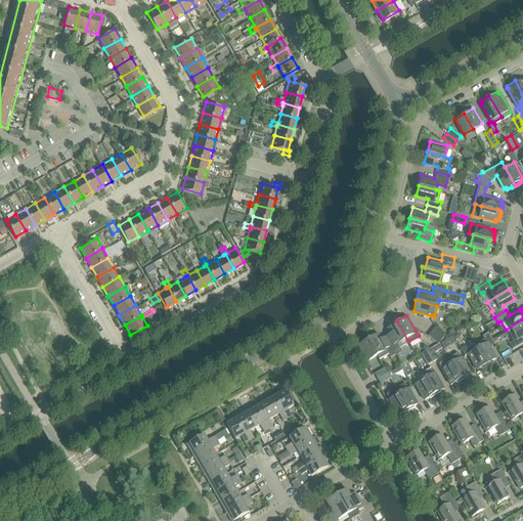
[(522,319),(506,330),(511,339),(509,341),(512,347),(522,340),(520,335),(522,333),(522,319)]
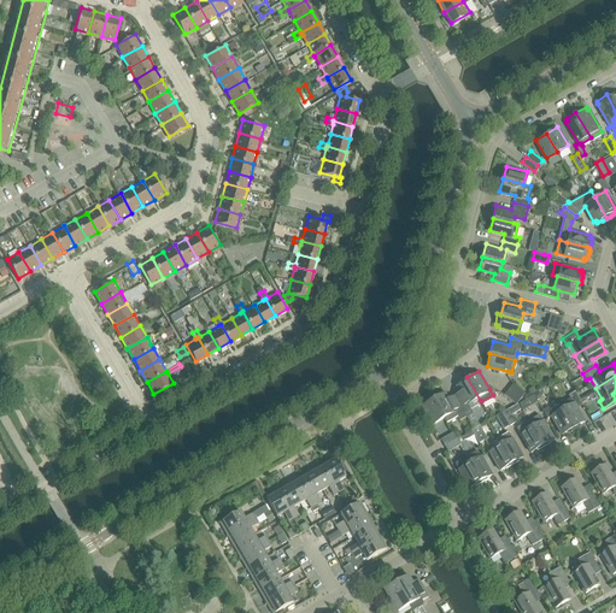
[(459,390),(453,394),(458,401),(465,414),(471,411),(471,410),(469,406),(480,400),(467,377),(456,383),(459,390)]
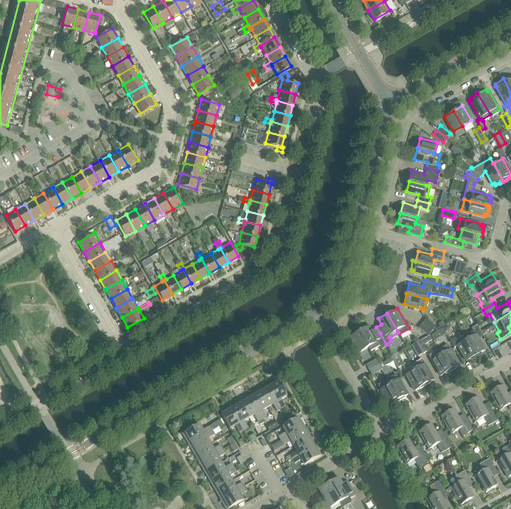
[(421,321),(431,329),(431,328),(435,324),(425,316),(421,321)]
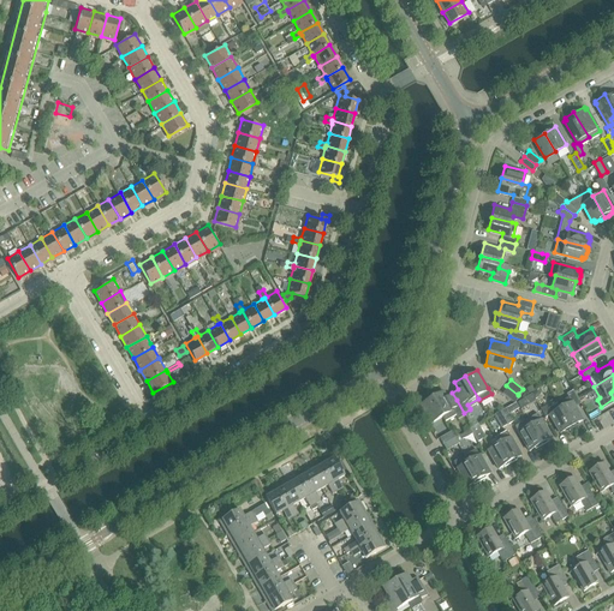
[(518,395),(506,385),(502,390),(513,400),(516,397),(518,395)]
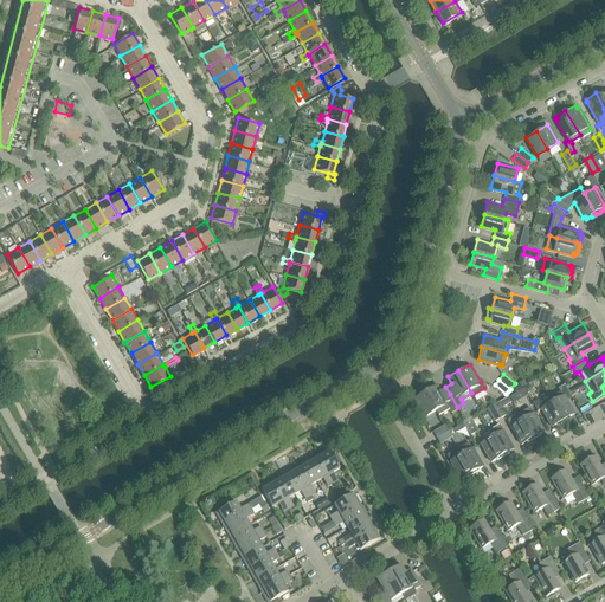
[(548,395),(562,418),(573,412),(565,397),(572,394),(564,381),(558,386),(559,389),(548,395)]
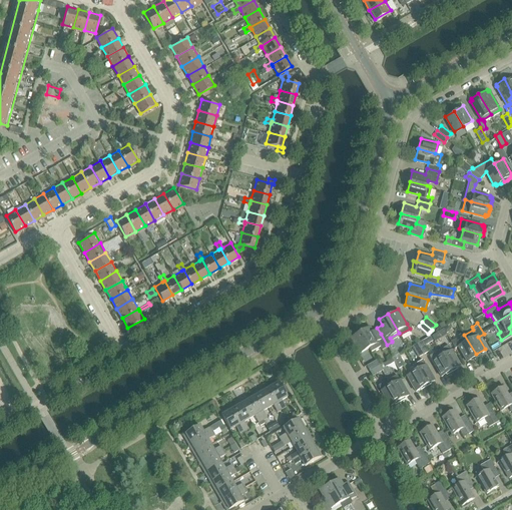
[(369,325),(360,331),(368,346),(371,350),(380,345),(381,348),(387,345),(381,334),(377,328),(372,331),(369,325)]
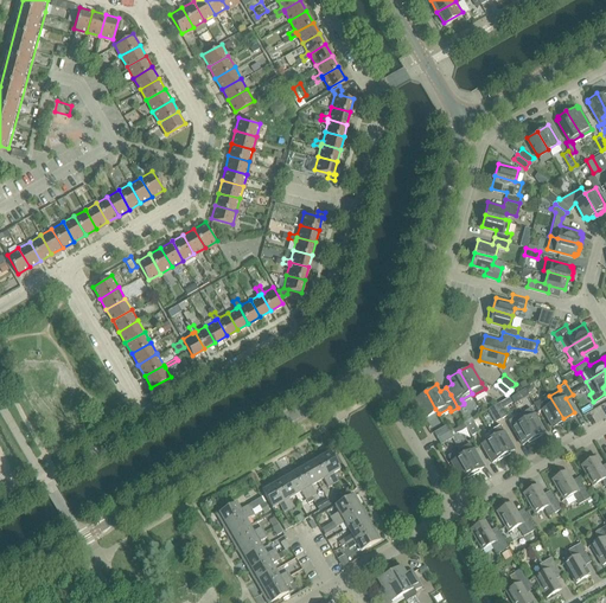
[(426,391),(414,397),(425,415),(435,409),(426,391)]
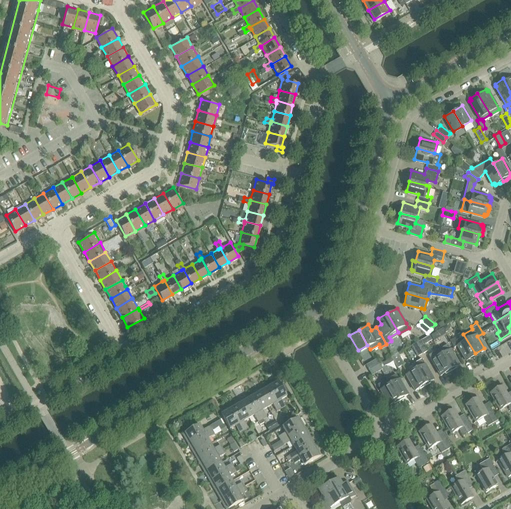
[(436,332),(431,335),(435,342),(440,339),(436,332)]
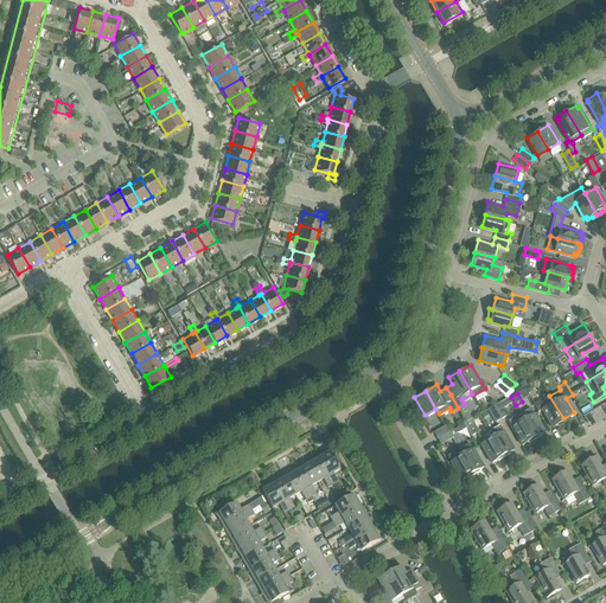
[(563,418),(549,396),(540,401),(538,397),(533,401),(537,410),(542,408),(552,425),(563,418)]
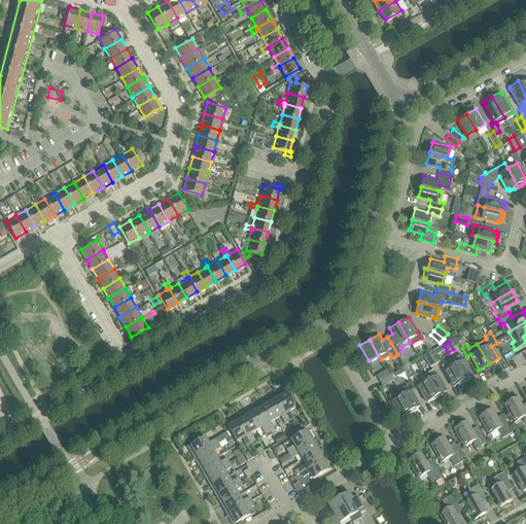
[(428,350),(434,361),(440,358),(433,347),(428,350)]
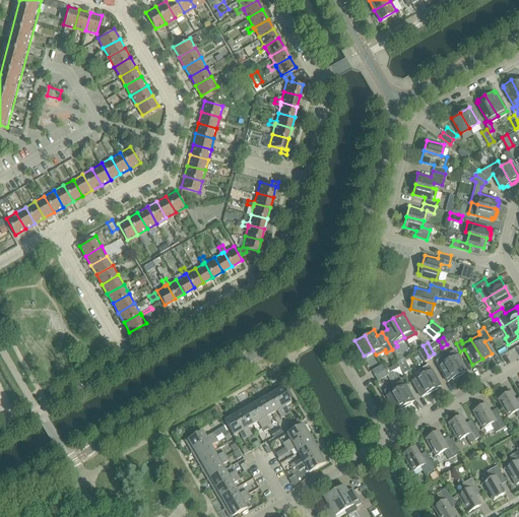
[(429,357),(423,345),(417,348),(424,360),(429,357)]
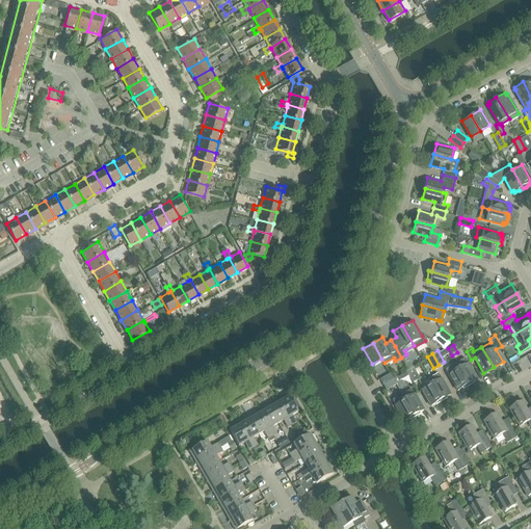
[(465,355),(454,362),(467,382),(476,377),(468,361),(465,355)]
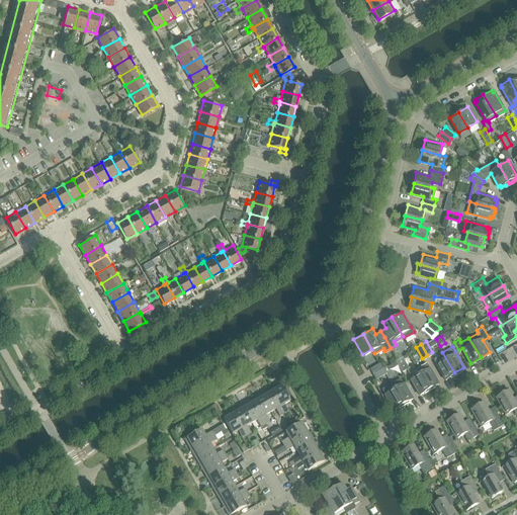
[(442,352),(433,357),(436,362),(445,377),(454,372),(442,352)]
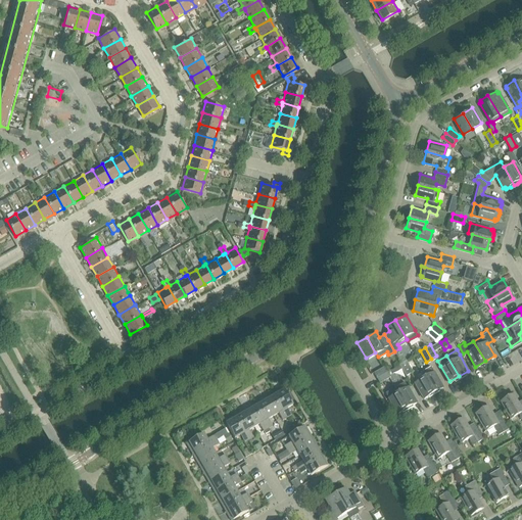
[(406,359),(398,363),(400,367),(405,374),(412,370),(406,359)]
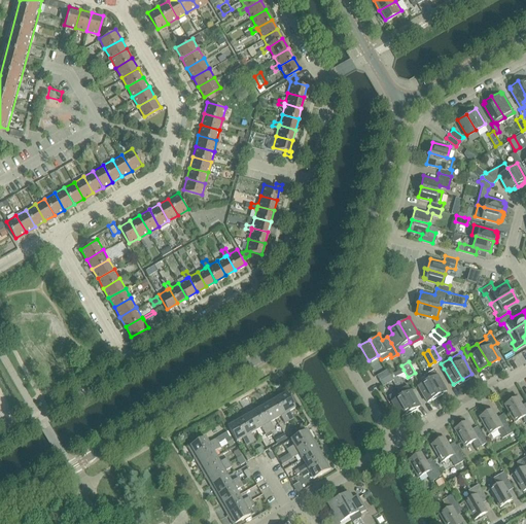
[(401,365),(392,371),(394,375),(404,370),(401,365)]
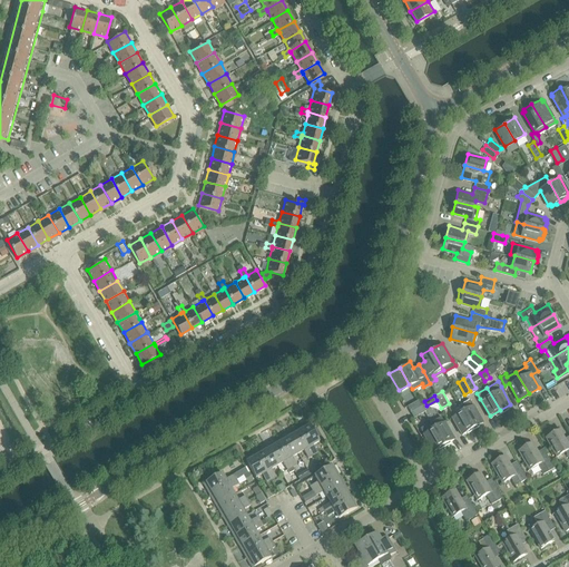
[(410,410),(422,402),(419,397),(406,403),(410,410)]
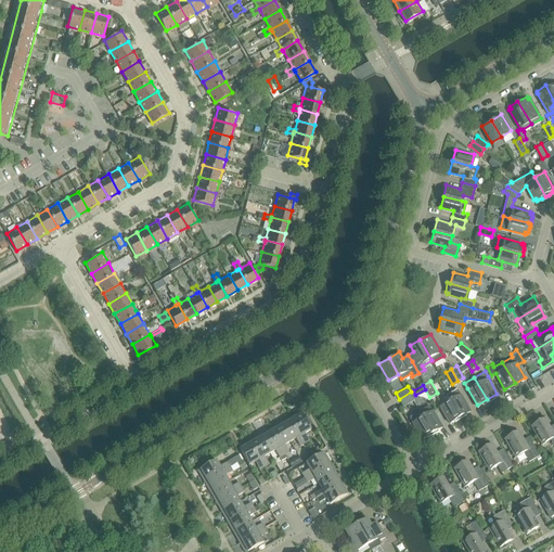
[(456,387),(446,393),(450,399),(459,415),(469,409),(460,393),(456,387)]
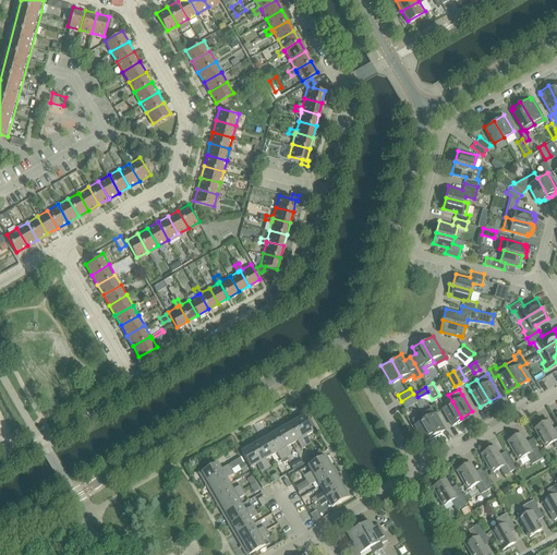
[(413,394),(401,401),(404,407),(416,399),(413,394)]
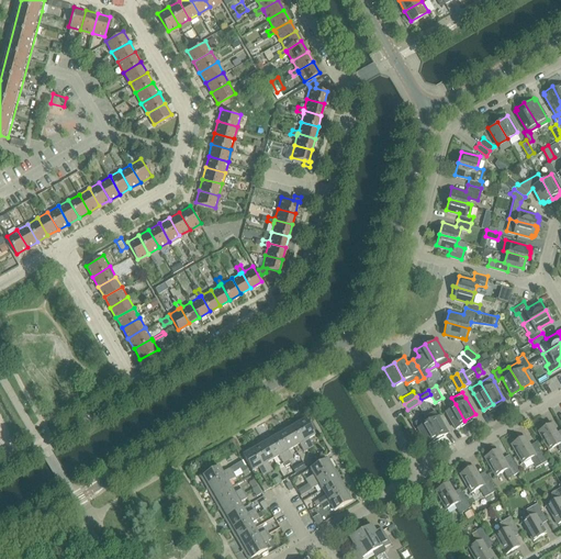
[(456,404),(445,410),(455,426),(464,421),(456,404)]
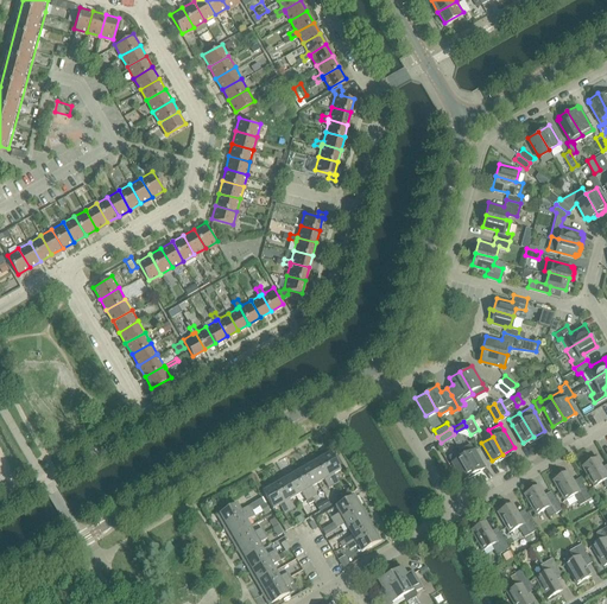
[(469,442),(459,447),(462,453),(473,472),(484,465),(473,447),(469,442)]
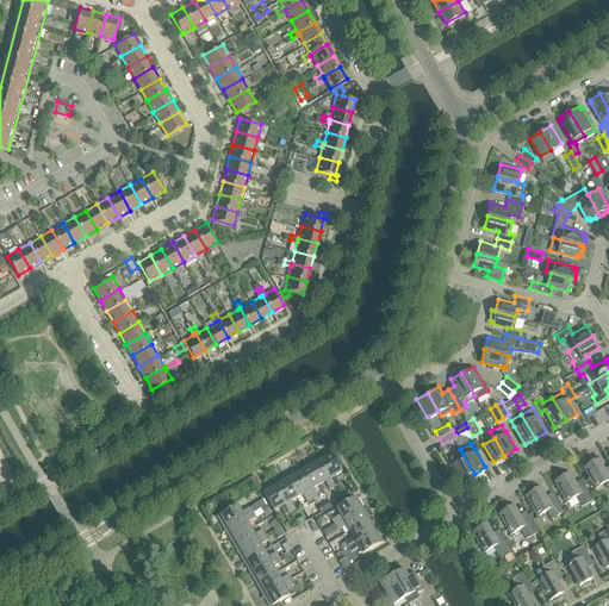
[(329,449),(318,456),(334,483),(339,481),(334,473),(341,469),(341,468),(334,456),(329,449)]
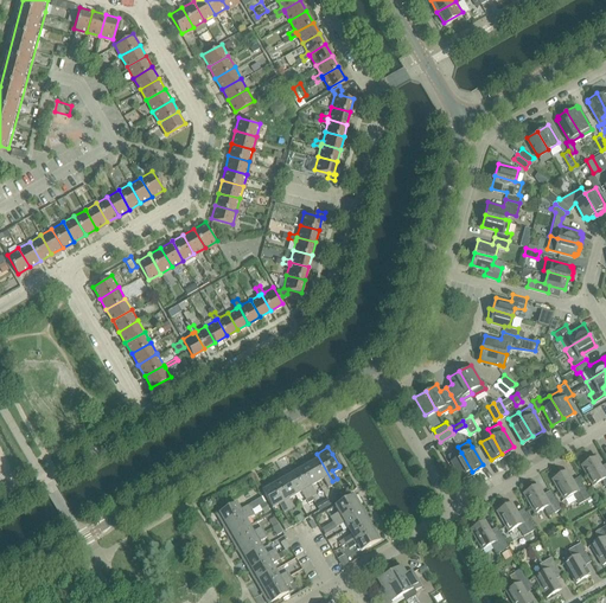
[(458,447),(447,454),(451,460),(460,478),(472,472),(461,453),(458,447)]
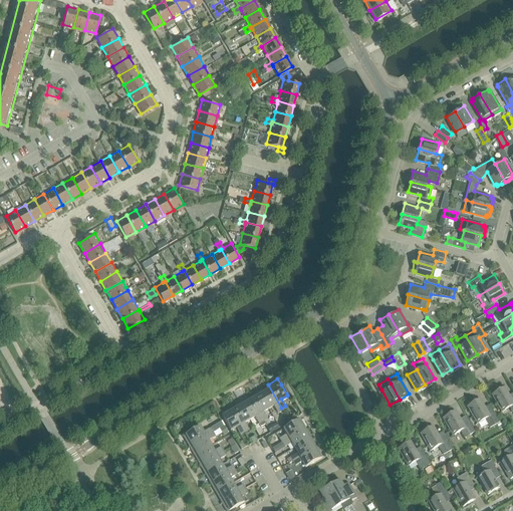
[(284,382),(281,385),(287,395),(290,393),(284,382)]
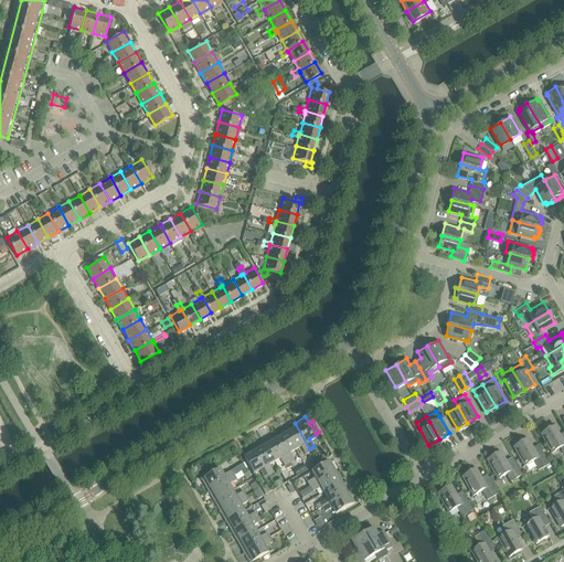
[(305,452),(309,448),(295,423),(284,428),(295,447),(300,444),(305,452)]
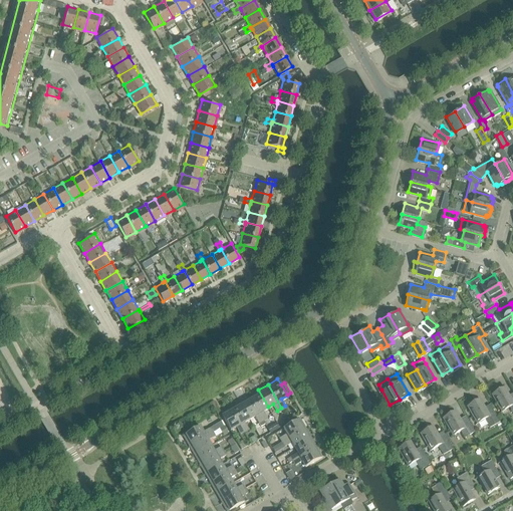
[(503,385),(491,392),(501,410),(509,405),(511,410),(512,409),(512,394),(510,397),(503,385)]
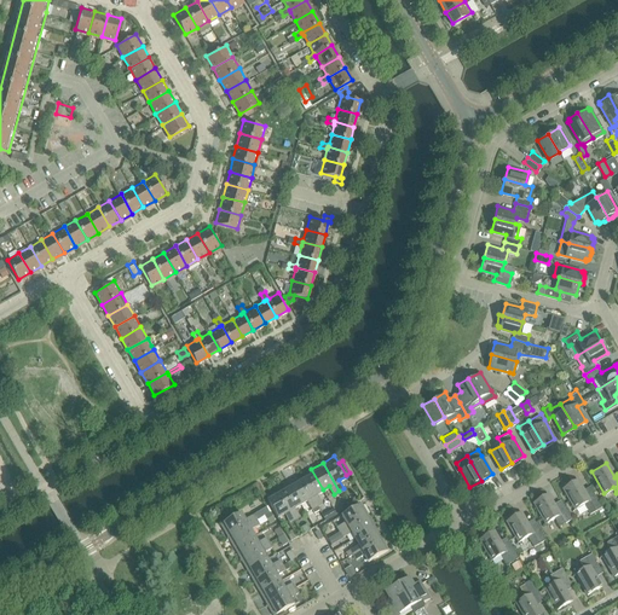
[(317,493),(323,489),(311,469),(300,476),(316,504),(322,502),(317,493)]
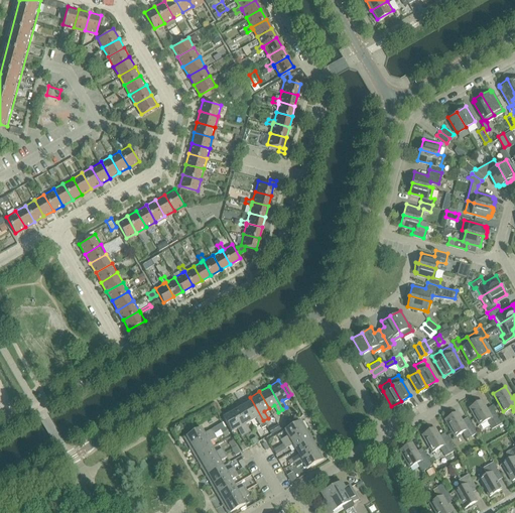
[(460,396),(456,398),(461,408),(466,405),(460,396)]
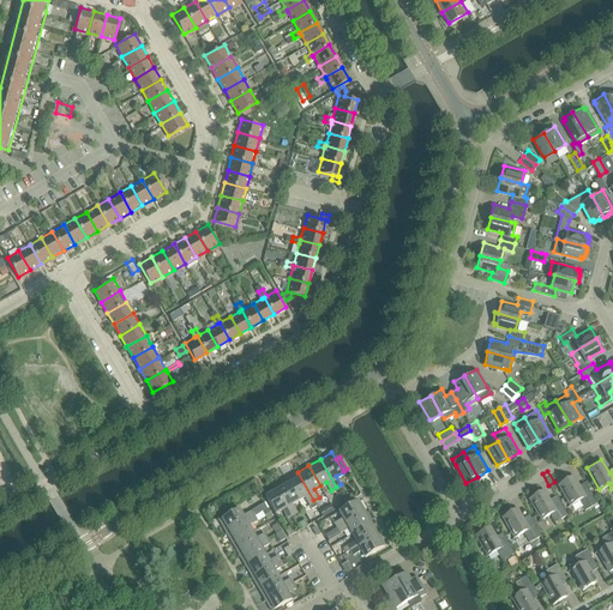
[(308,503),(313,500),(298,472),(286,478),(298,499),(304,495),(308,503)]
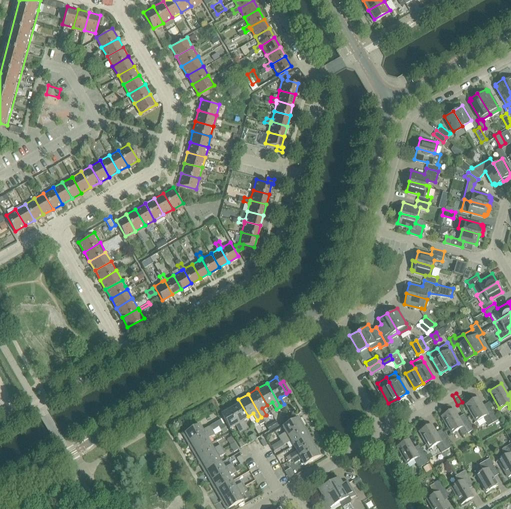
[(477,395),(465,402),(475,420),(482,415),(487,424),(497,418),(489,403),(484,406),(477,395)]
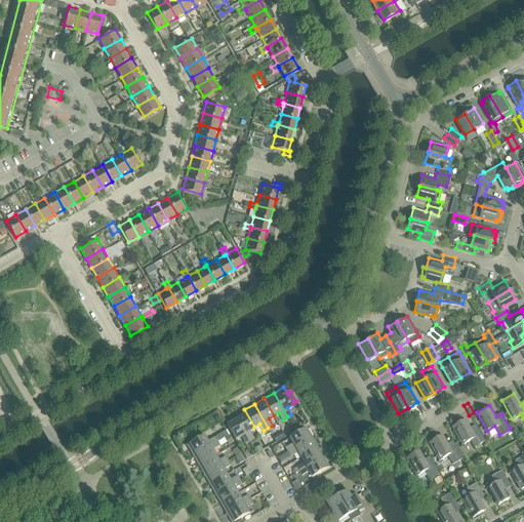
[(244,409),(235,414),(249,439),(253,436),(249,430),(254,427),(244,409)]
